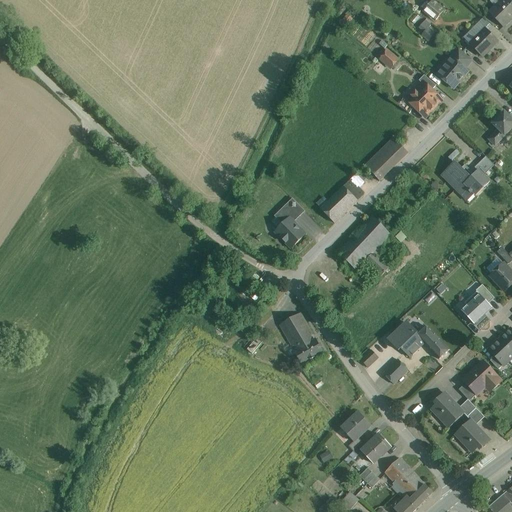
[(502,0),(489,13),(504,27),(511,18),(511,4),(507,0),(502,0)]
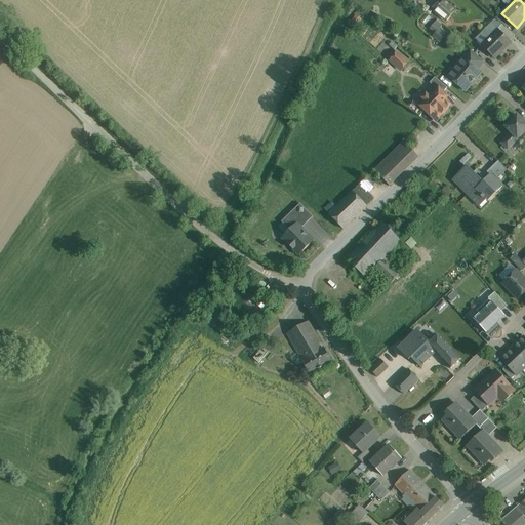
[(455,11),(444,1),(435,11),(447,22),(455,11)]
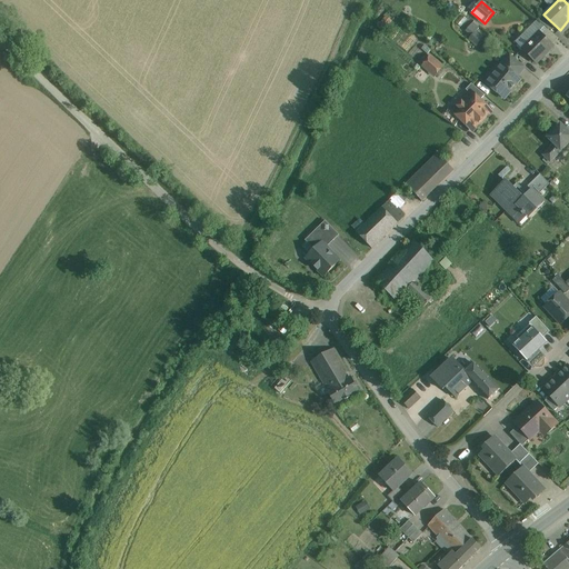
[(462,16),(457,23),(460,27),(467,20),(462,16)]
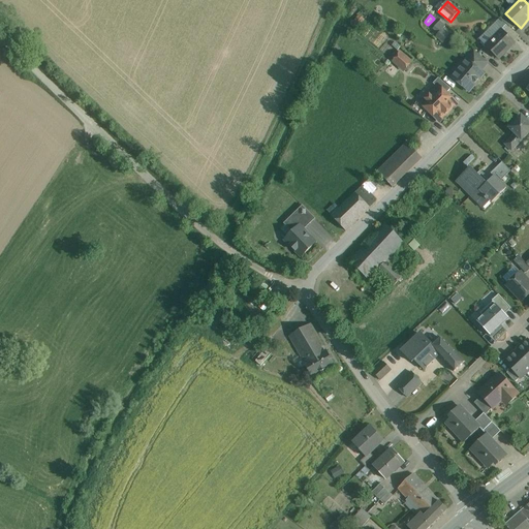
[(358,18),(350,25),(355,30),(363,23),(358,18)]
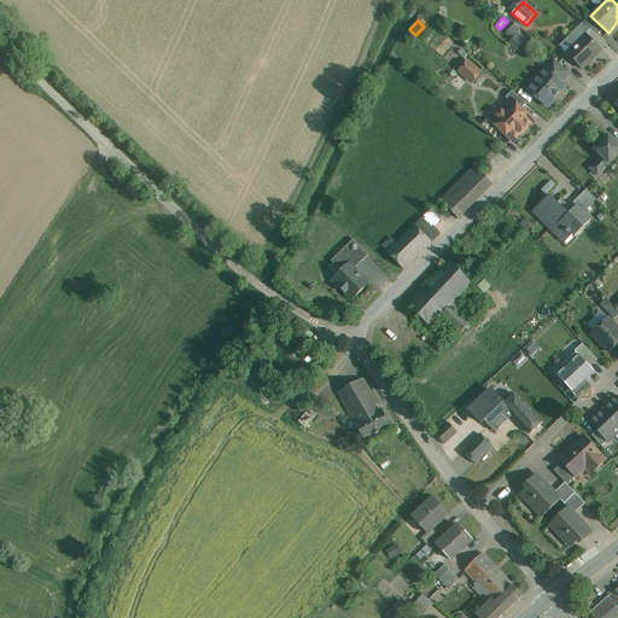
[(513,25),(506,34),(513,40),(516,36),(518,33),(520,30),(513,25)]
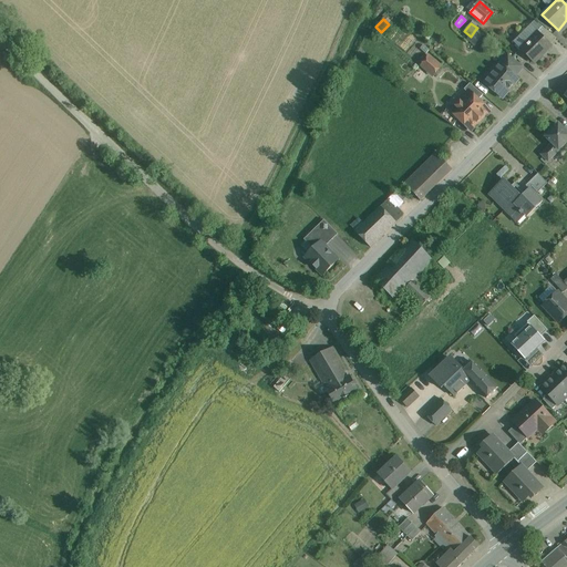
[(556,38),(546,29),(539,35),(549,45),(556,38)]
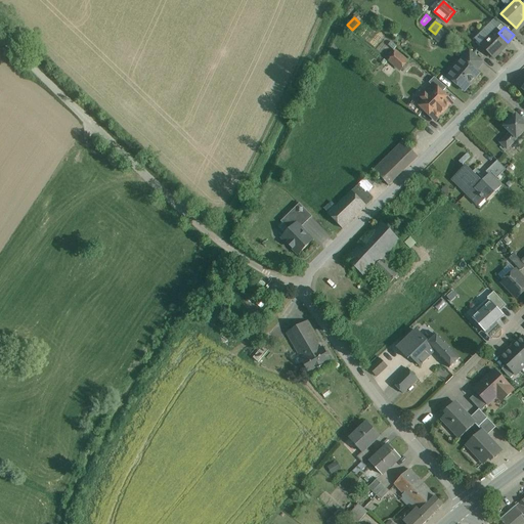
[(439,28),(437,31),(435,34),(433,37),(438,42),(445,34),(439,28)]
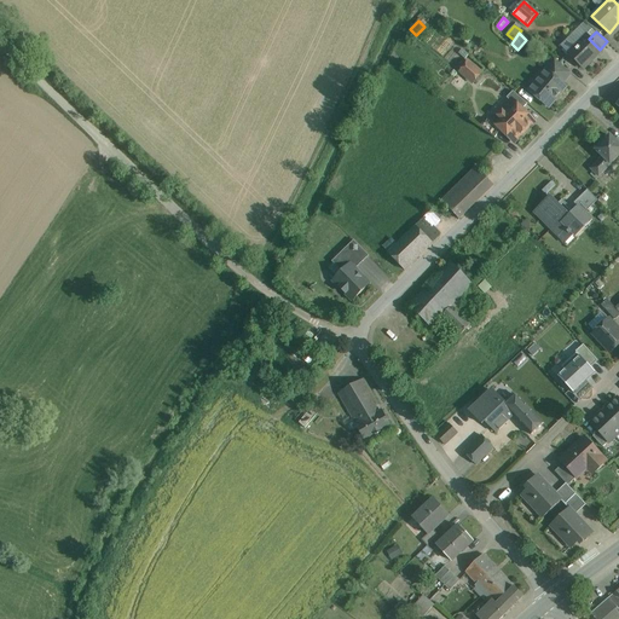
[(586,36),(568,55),(584,69),(602,51),(600,50),(589,39),(586,36)]
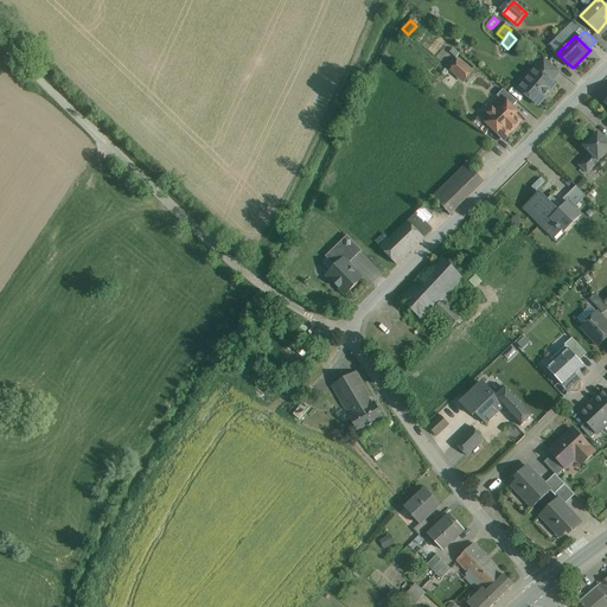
[(560,71),(544,58),(538,64),(554,77),(555,78),(560,71)]
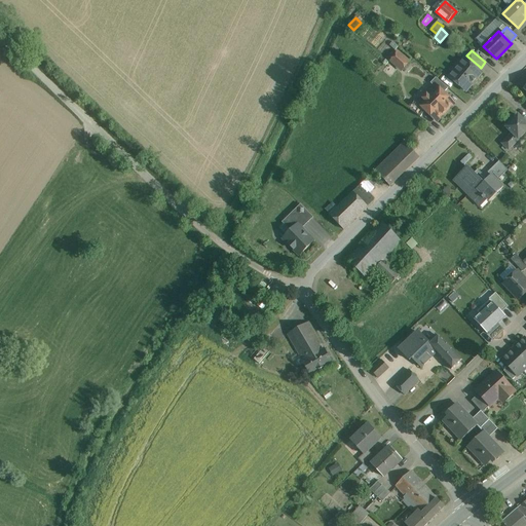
[(409,63),(399,53),(391,62),(402,70),(409,63)]
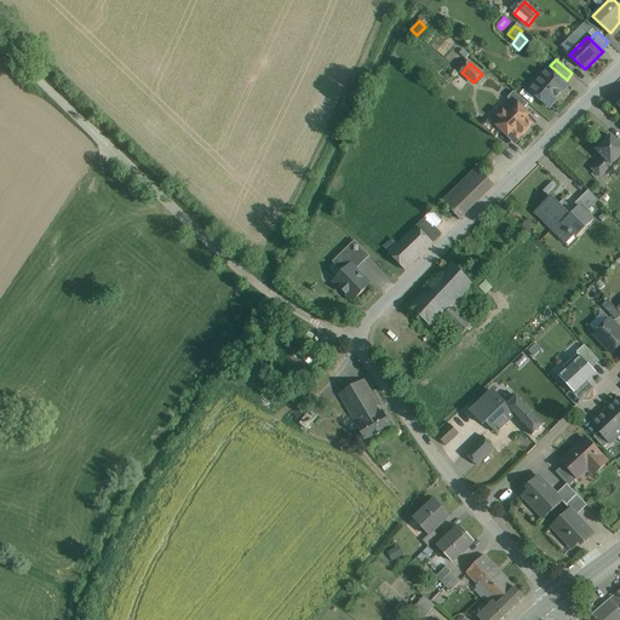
[(566,79),(550,65),(546,70),(549,73),(562,84),(566,79)]
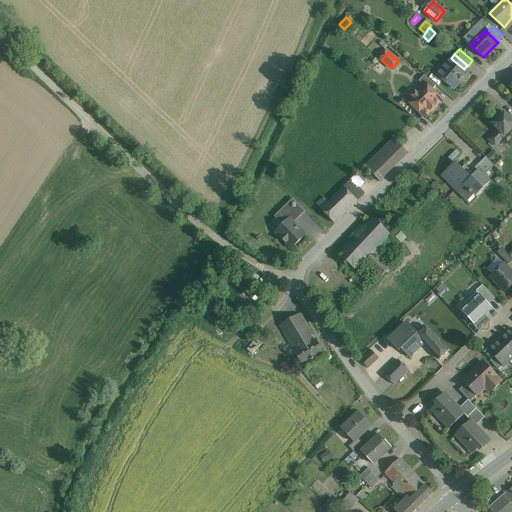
[(464,69),(453,60),(449,65),(449,66),(446,70),(445,70),(442,70),(438,75),(454,89),(468,72),(464,69)]
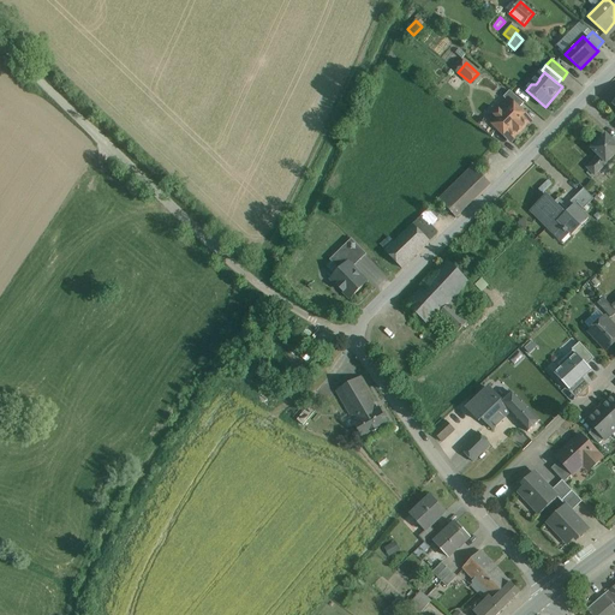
[(524,103),(509,91),(503,97),(508,101),(509,100),(519,109),(524,103)]
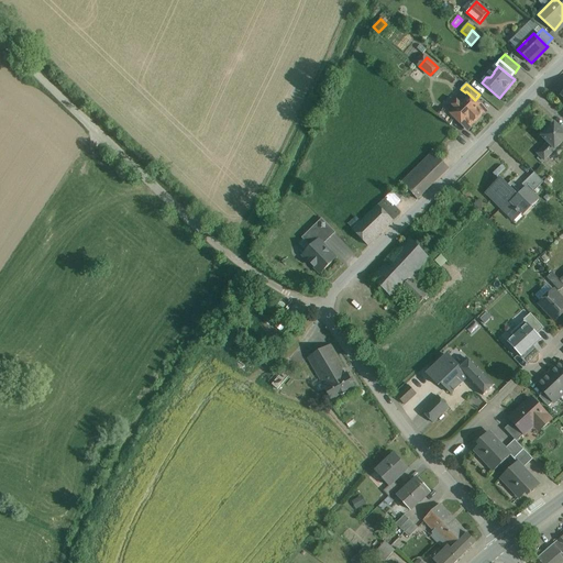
[(465,92),(450,108),(450,110),(456,117),(456,118),(466,128),(468,128),(474,122),(475,122),(479,118),(479,117),(484,112),(484,109),(475,100),(466,91),(465,92)]
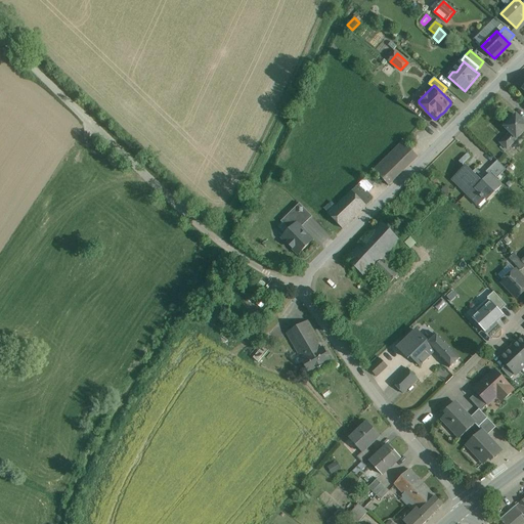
[(423,112),(413,101),(407,108),(419,117),(423,112)]
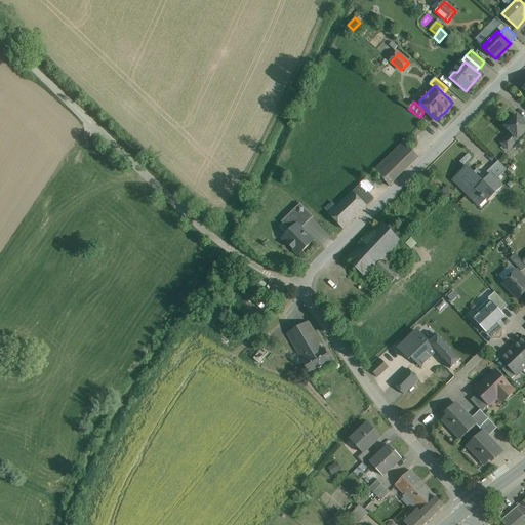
[(511,133),(500,144),(508,150),(524,132),(524,122),(517,115),(506,127),(511,133)]
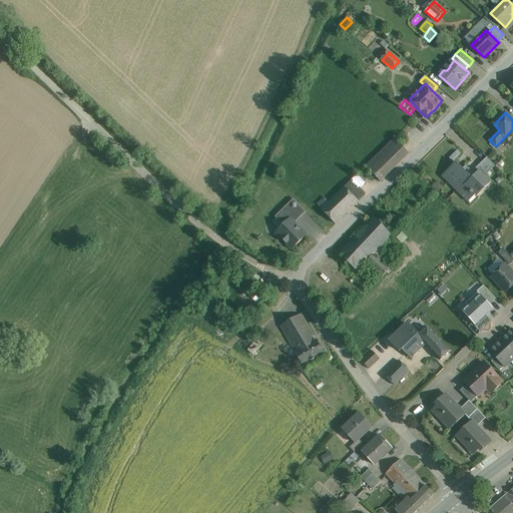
[(395,139),(366,167),(381,182),(409,154),(395,139)]
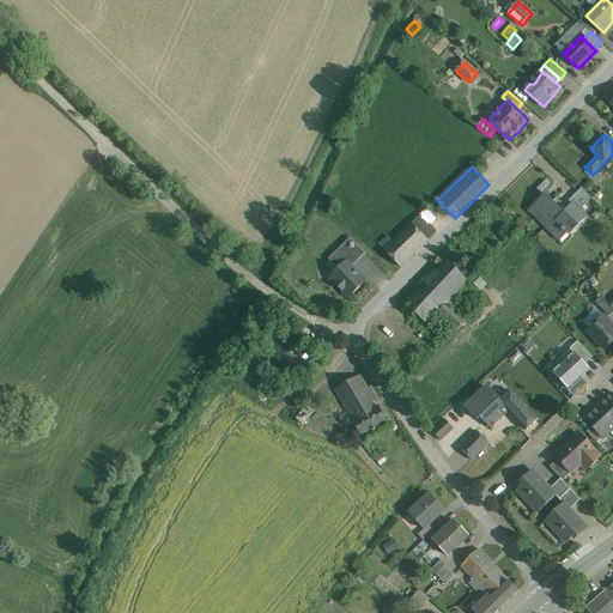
[(582,188),(571,199),(582,210),(592,199),(582,188)]
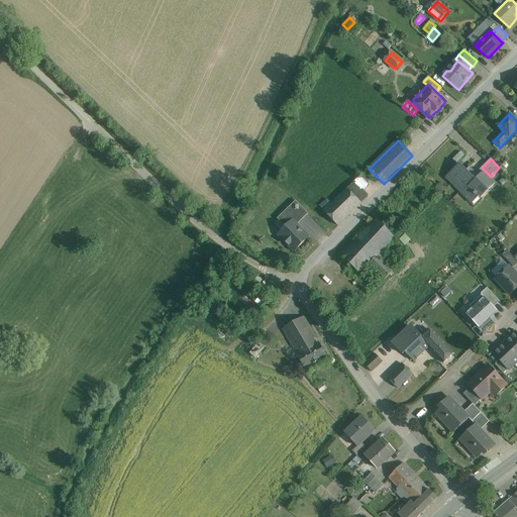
[(476,180),(459,164),(446,178),(470,201),(478,195),(481,198),(495,184),(484,173),(476,180)]
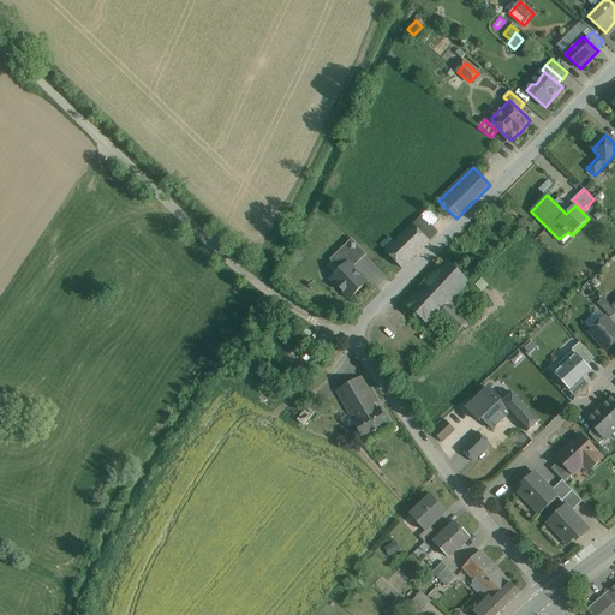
[(437,221),(428,212),(422,216),(431,227),(437,221)]
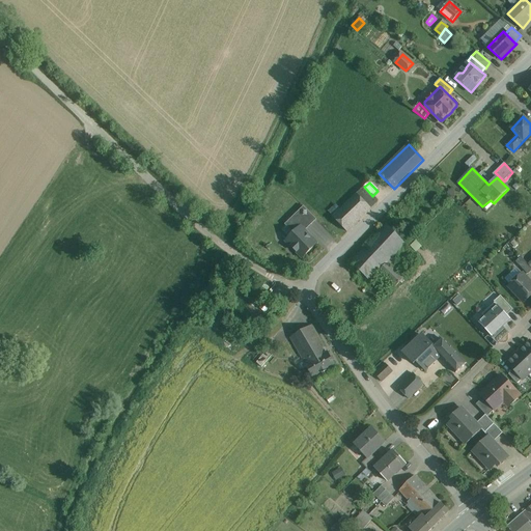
[(372,196),(364,187),(357,194),(371,210),(379,201),(372,196)]
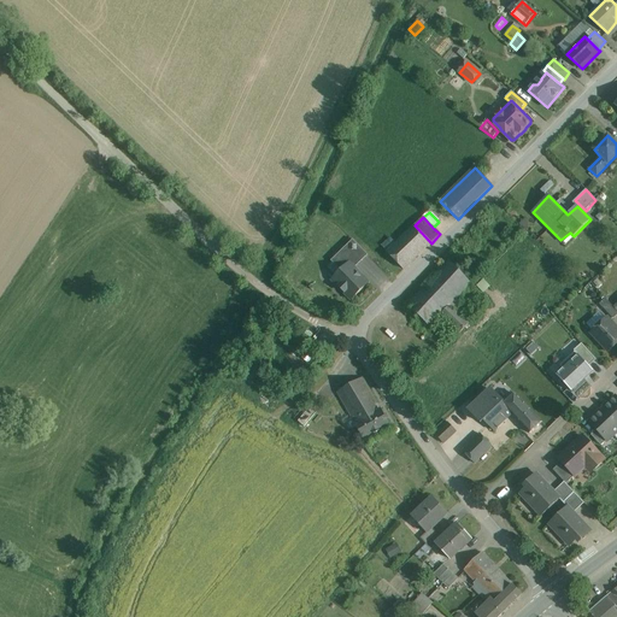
[(415,225),(387,252),(404,270),(432,244),(415,225)]
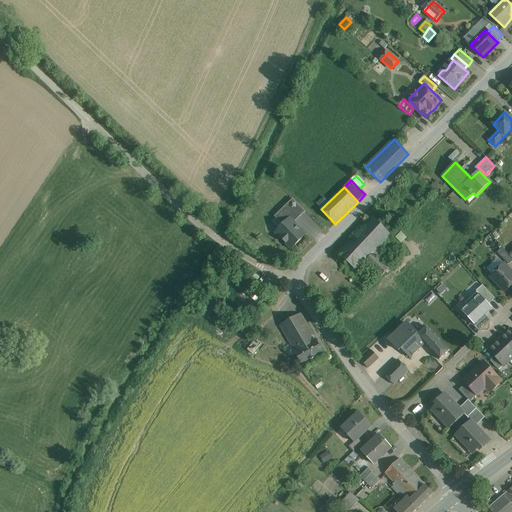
[(305,212),(293,199),(277,214),(286,223),(290,219),(294,223),(305,212)]
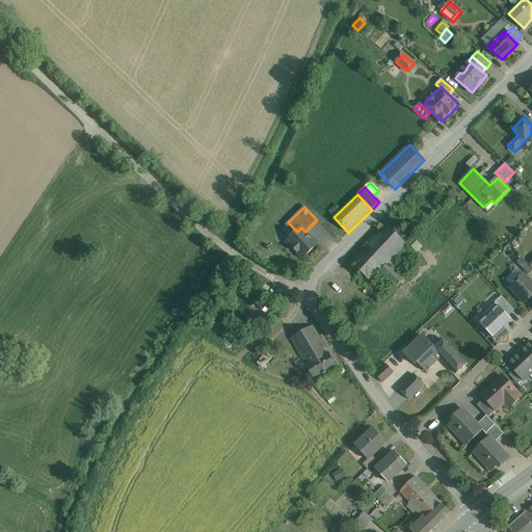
[(388,225),(373,241),(392,260),(394,258),(405,244),(388,225)]
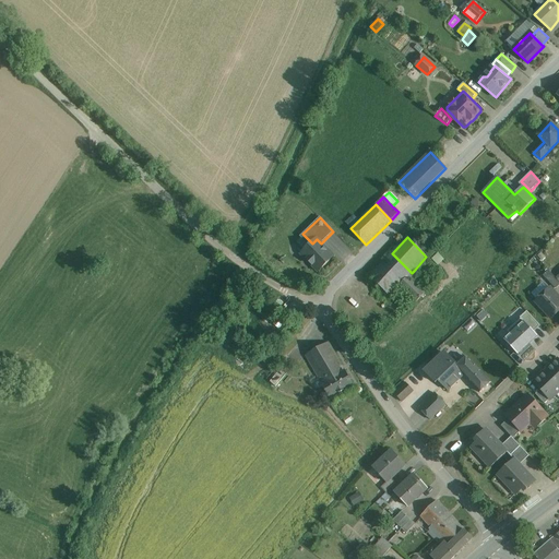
[(312,244),(301,254),(318,272),(334,257),(321,244),(317,239),(312,244)]
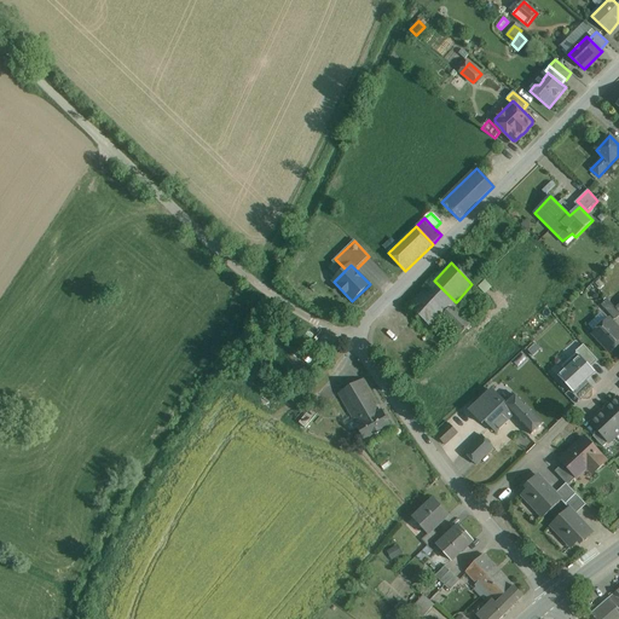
[(429,285),(409,307),(431,328),(443,316),(462,334),(470,325),(456,312),(463,305),(458,300),(456,302),(434,281),(429,285)]
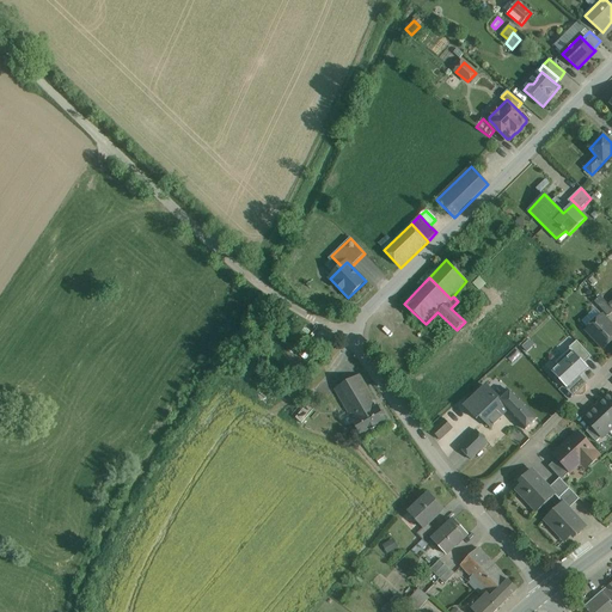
[(611,312),(611,308),(600,297),(594,303),(609,317),(611,312)]
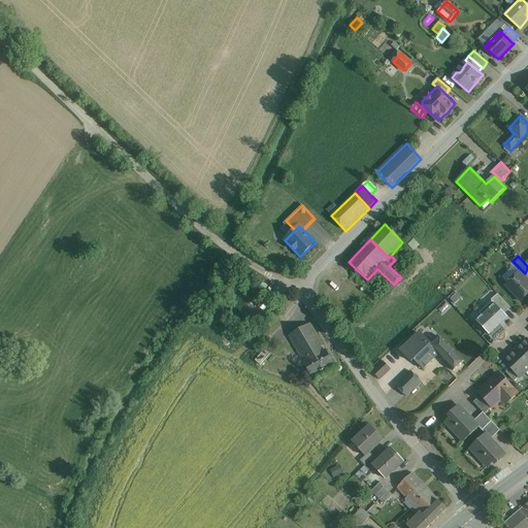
[(527,282),(520,272),(506,285),(521,301),(527,294),(527,282)]
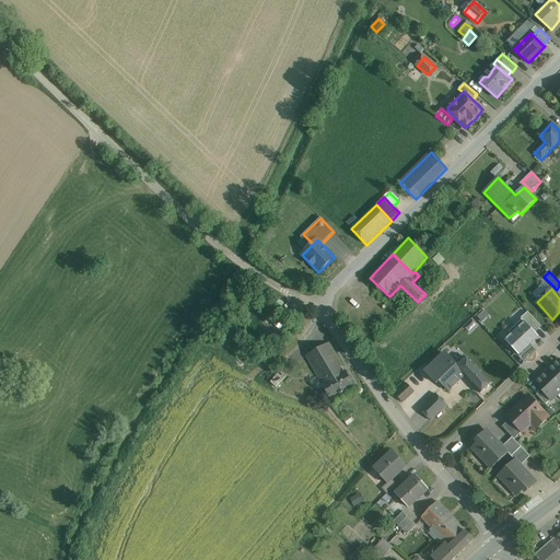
[(522,319),(534,333),(540,326),(528,313),(521,318),(522,319)]
